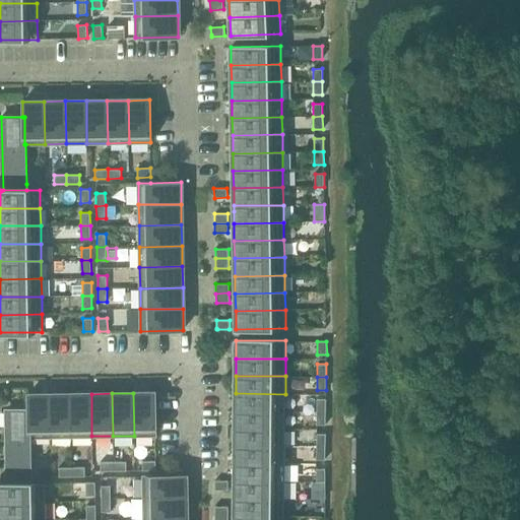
[(154,393),(133,393),(134,436),(155,435),(154,393)]
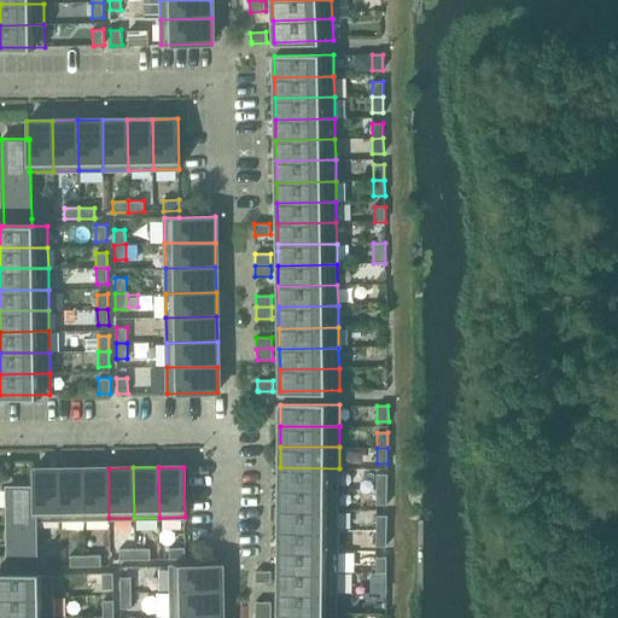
[(339,468),(280,467),(279,488),(338,489),(339,468)]
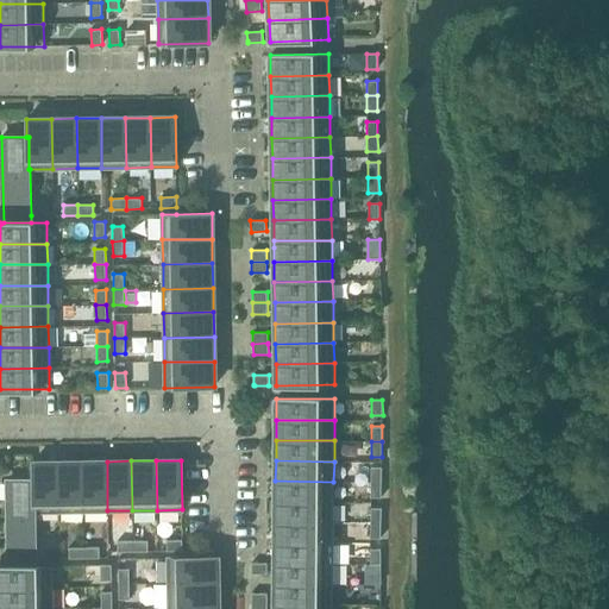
[(57,462),(32,463),(32,479),(35,479),(35,512),(36,512),(58,512),(57,462)]
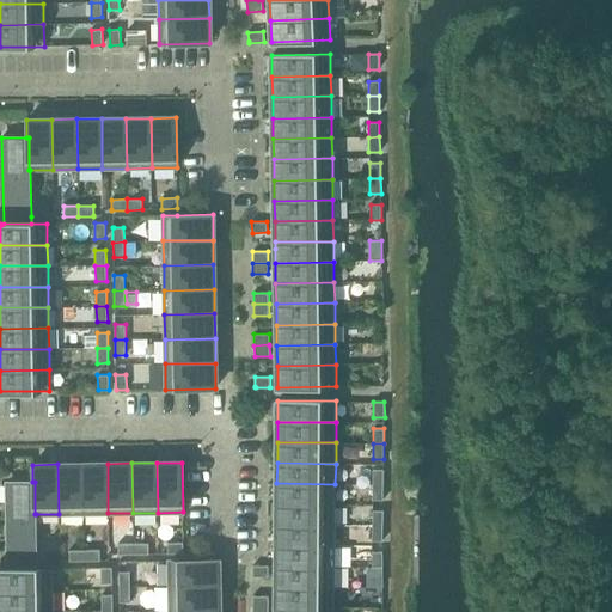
[(83,464),(57,464),(59,514),(84,514),(83,464)]
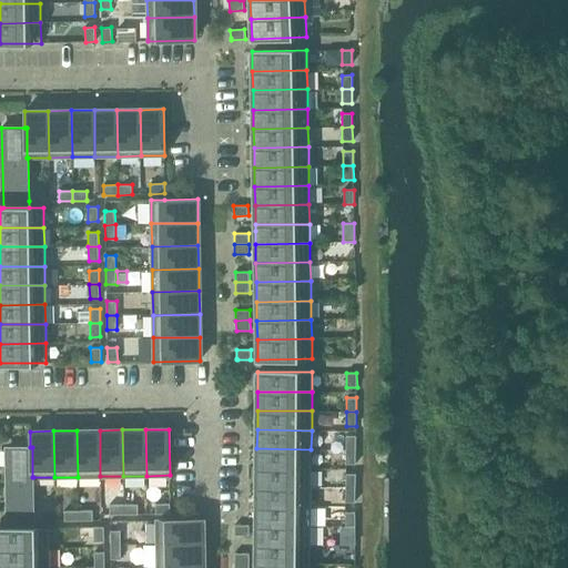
[(100,430),(77,430),(78,477),(100,476),(100,430)]
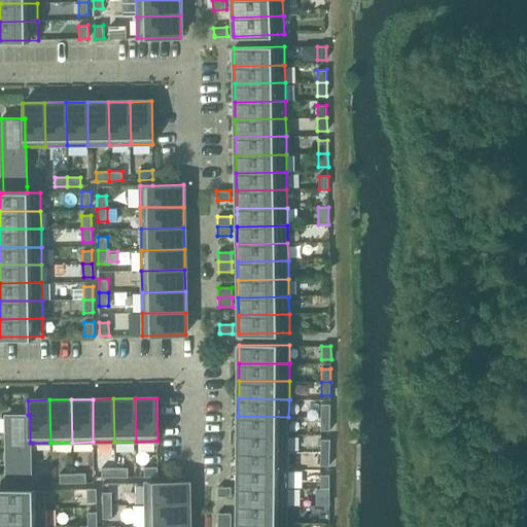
[(321,403),(321,417),(330,417),(330,405),(321,403)]
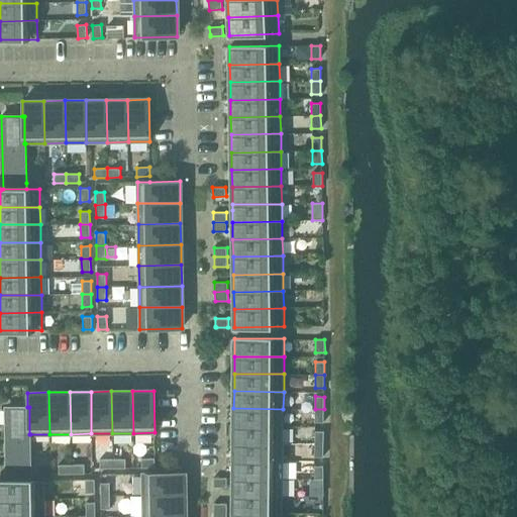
[(27,407),(6,407),(7,481),(31,481),(31,475),(30,434),(29,434),(29,407),(27,407)]
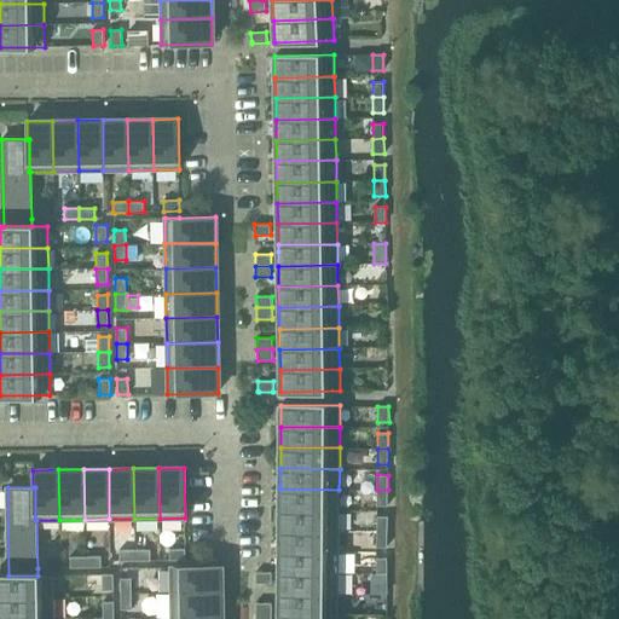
[(339,490),(279,489),(279,510),(339,510),(339,490)]
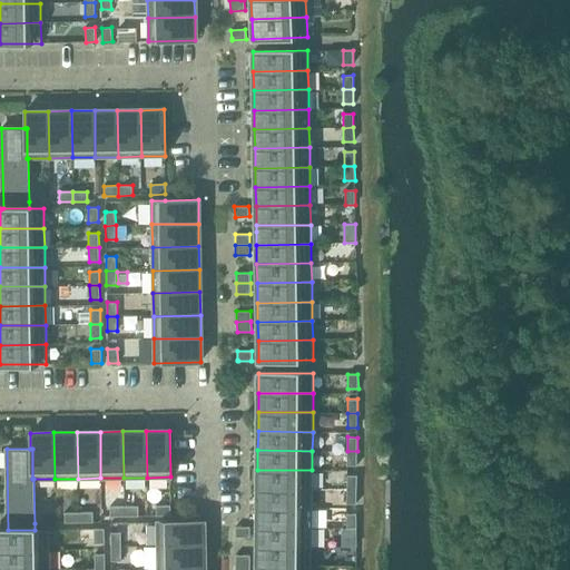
[(347,451),(346,465),(357,465),(357,451),(347,451)]
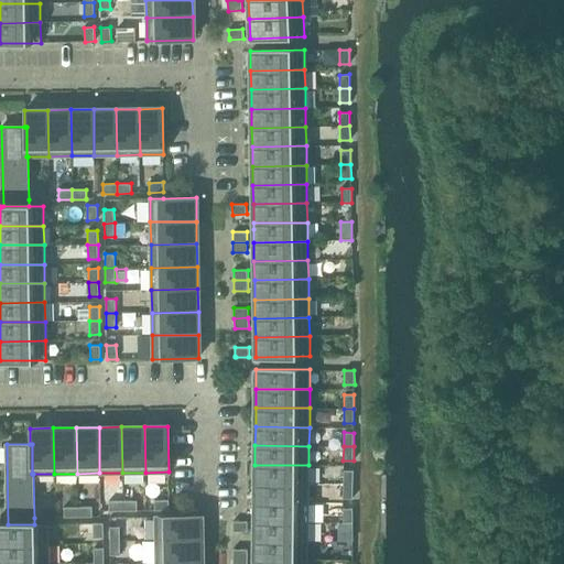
[(308,465),(255,465),(255,484),(308,484),(308,465)]
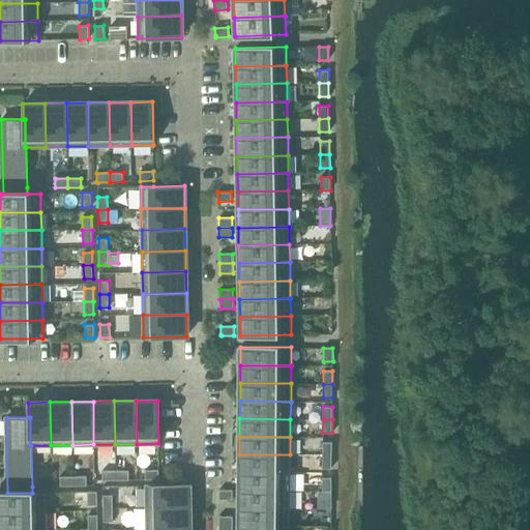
[(323,442),(322,455),(331,455),(332,442),(323,442)]
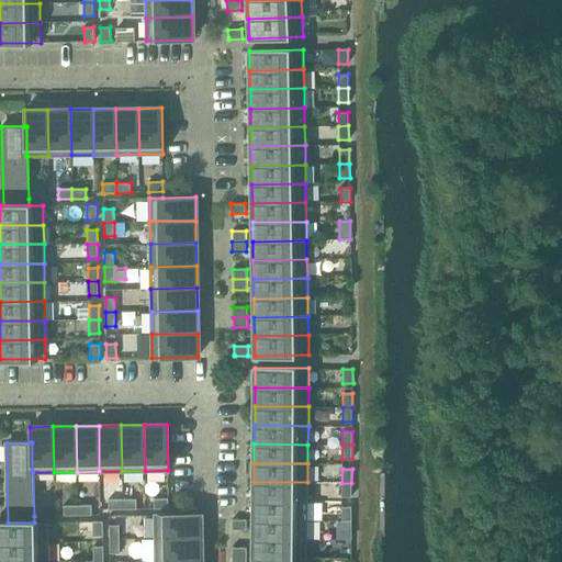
[(254,482),(254,501),(307,502),(307,482),(254,482)]
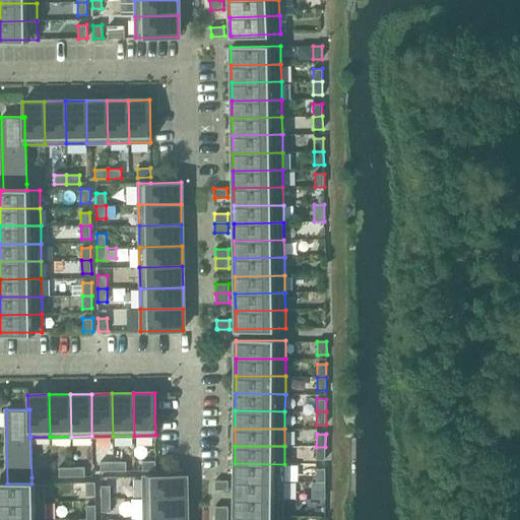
[(316,447),(316,460),(325,460),(325,447),(316,447)]
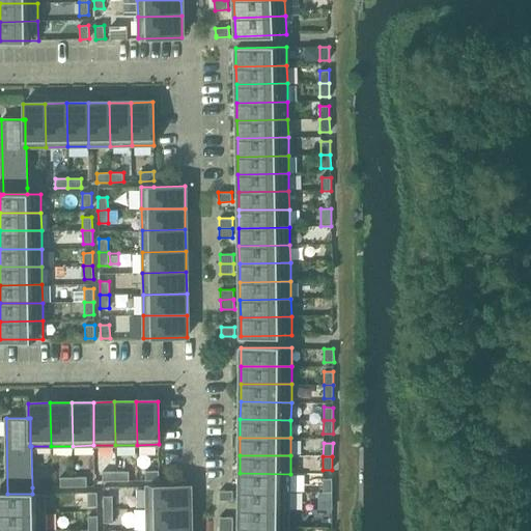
[(159,471),(145,471),(145,480),(159,480),(159,479),(159,471)]
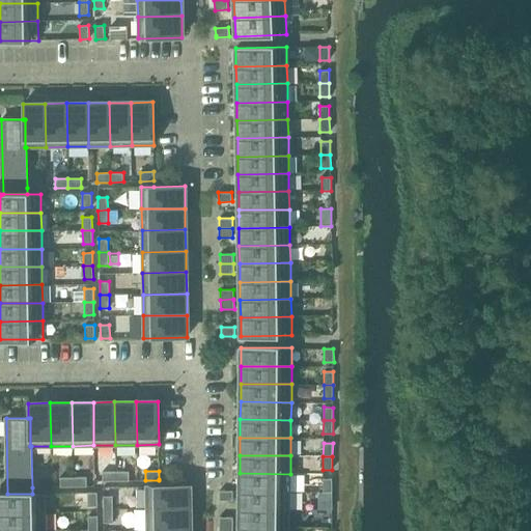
[(115,472),(103,472),(103,481),(115,481),(115,472)]
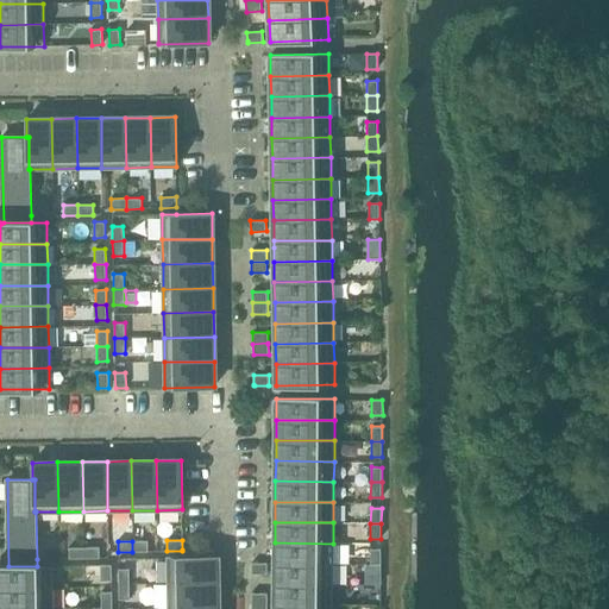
[(148,541),(132,541),(132,552),(148,552),(148,541)]
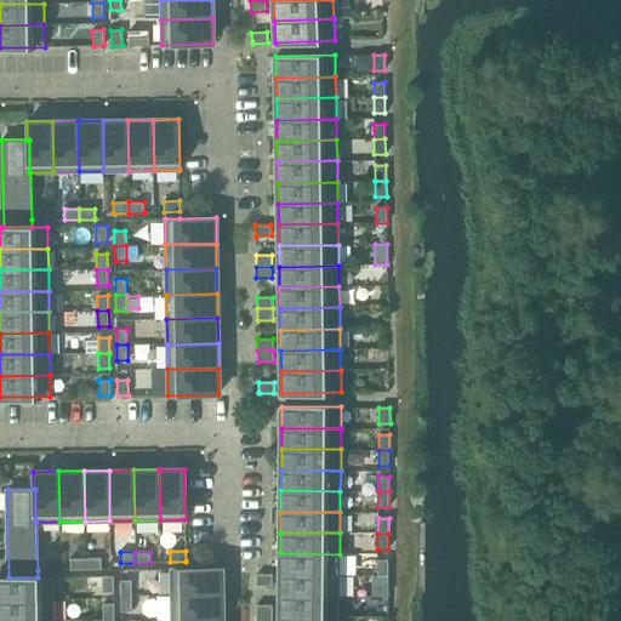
[(280,553),(280,575),(340,575),(340,554),(280,553)]
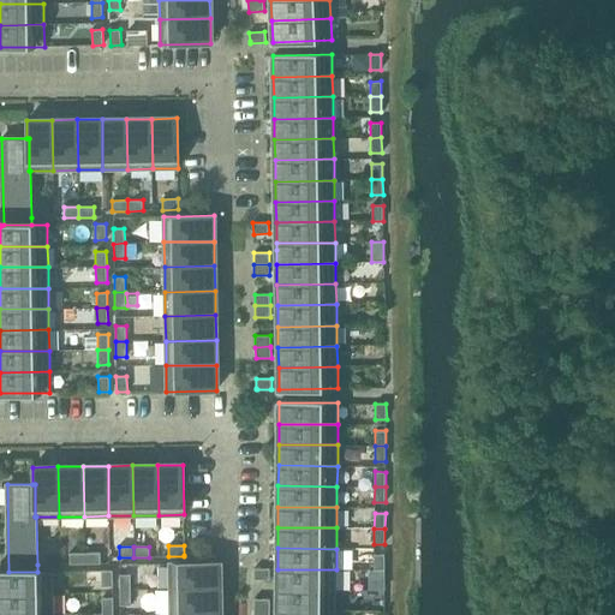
[(84,553),(70,553),(70,565),(85,563),(85,553),(84,553)]
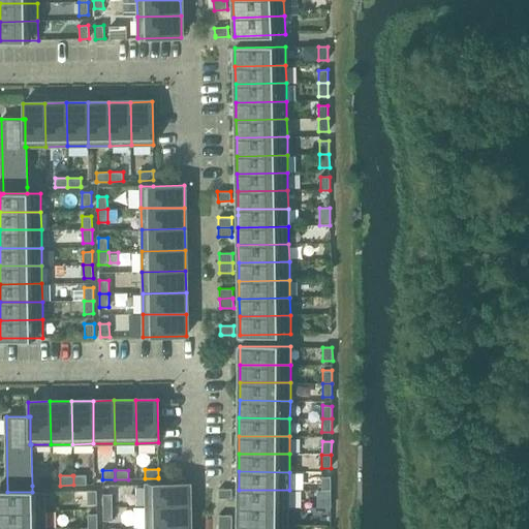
[(86,475),(73,475),(73,485),(87,485),(86,475)]
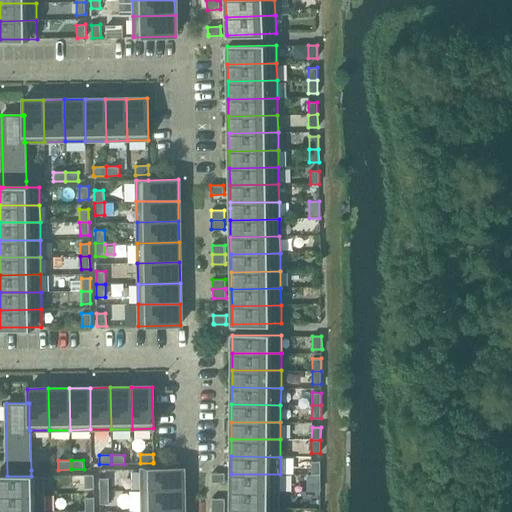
[(320,461),(311,461),(311,474),(311,475),(320,474),(320,461)]
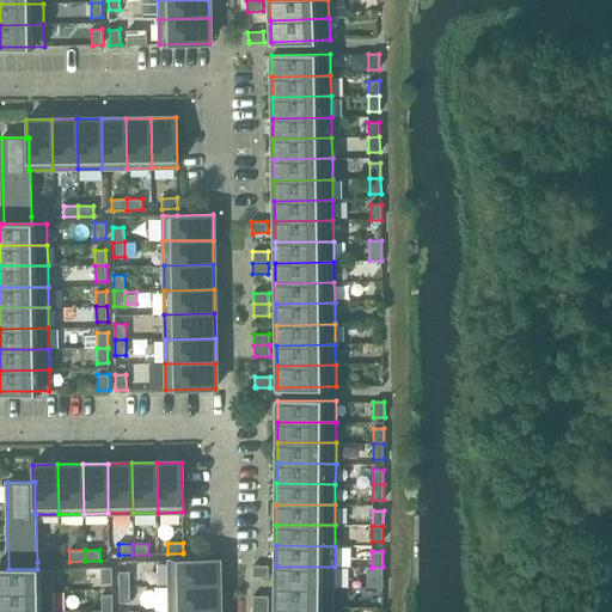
[(183,561),(169,561),(169,586),(219,585),(219,560),(183,561)]
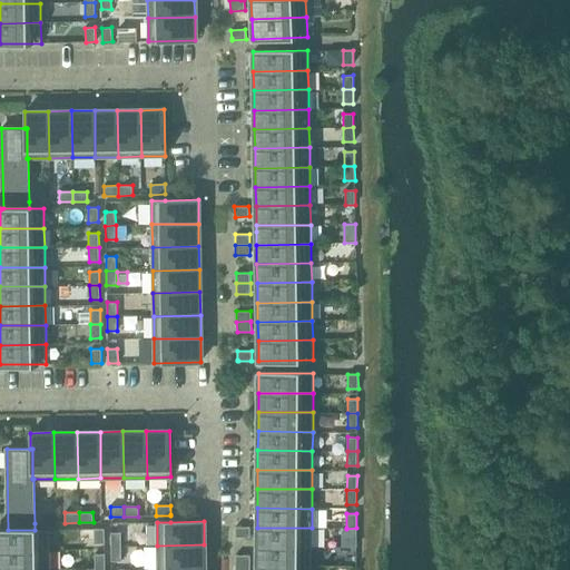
[(236,527),(235,527),(235,537),(249,537),(249,528),(249,527),(236,527)]
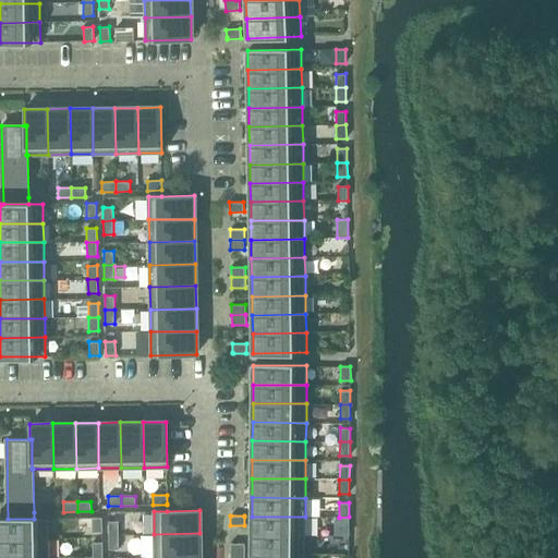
[(252,517),(252,535),(304,535),(305,517),(252,517)]
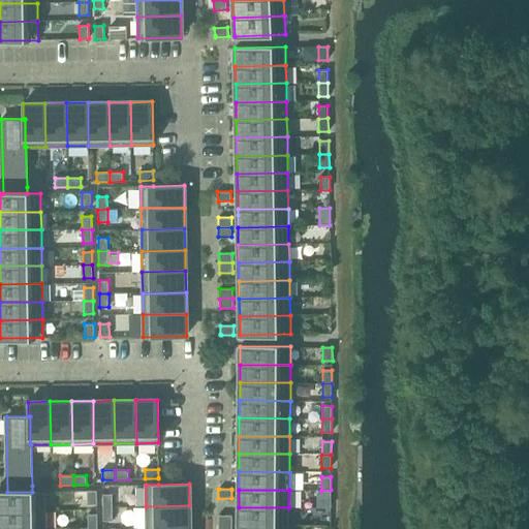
[(6,492),(0,492),(0,510),(45,509),(45,491),(32,492),(7,492),(6,492)]
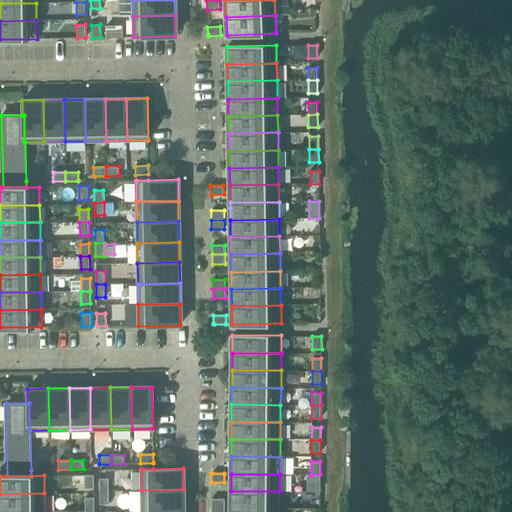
[(93,475),(84,475),(85,488),(94,488),(93,475)]
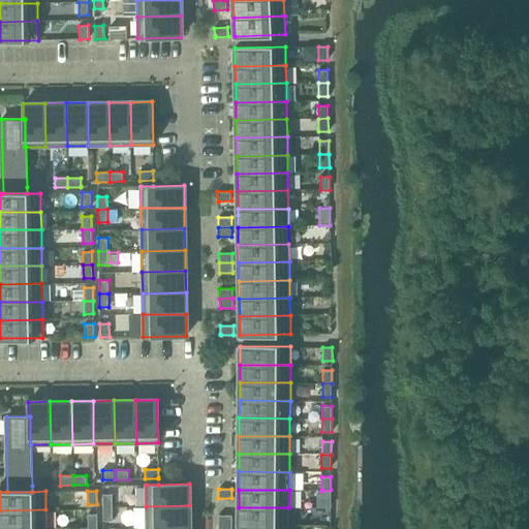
[(112,494),(102,494),(102,507),(113,507),(113,506),(112,494)]
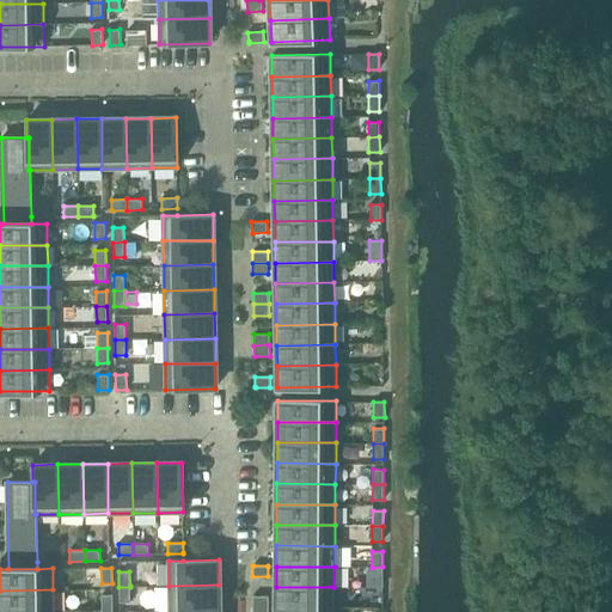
[(219,585),(169,586),(170,611),(219,610),(219,585)]
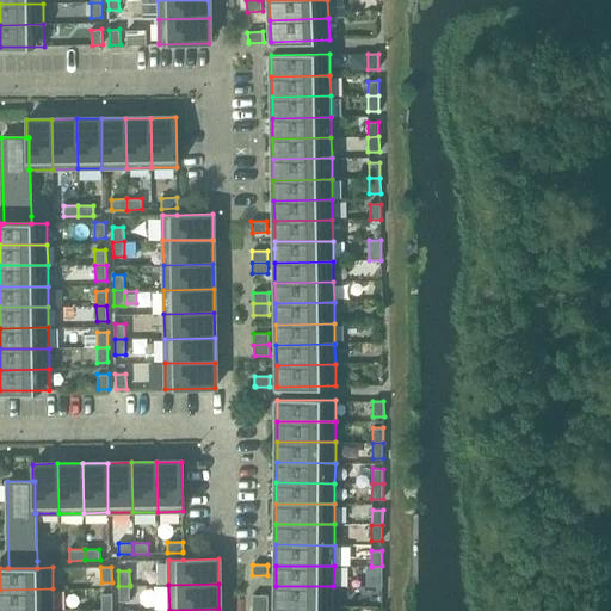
[(130,586),(118,586),(119,602),(130,602),(130,586)]
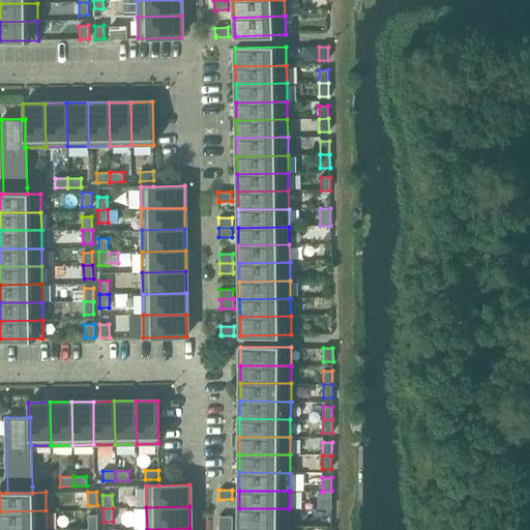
[(239,508),(238,526),(289,527),(289,508),(239,508)]
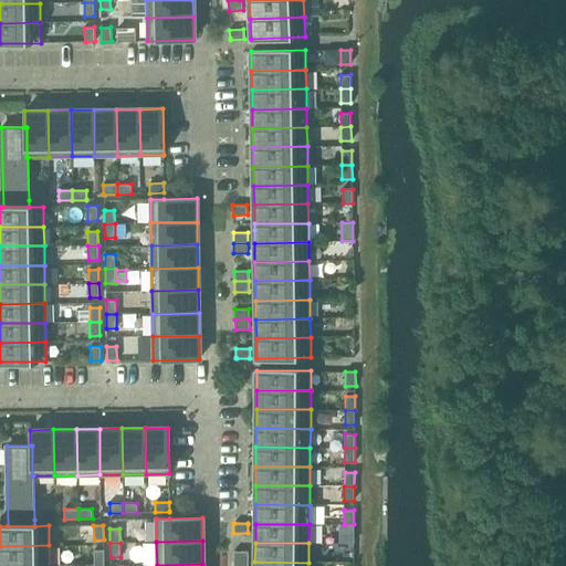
[(49,545),(0,546),(0,565),(50,565),(49,545)]
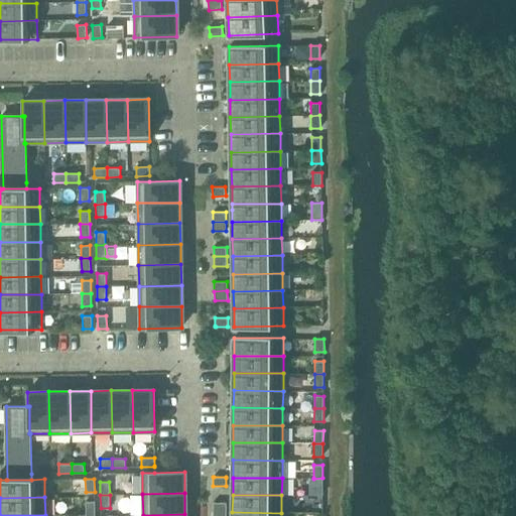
[(95,502),(86,502),(86,514),(86,515),(95,514),(95,502)]
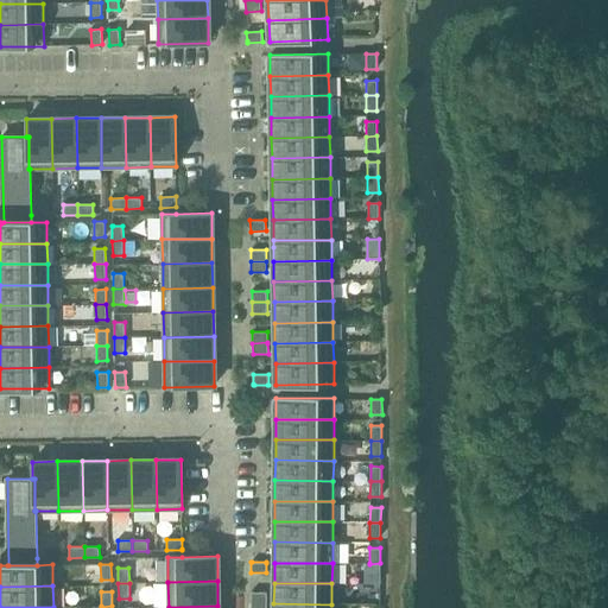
[(251,591),(251,603),(266,603),(266,593),(251,591)]
